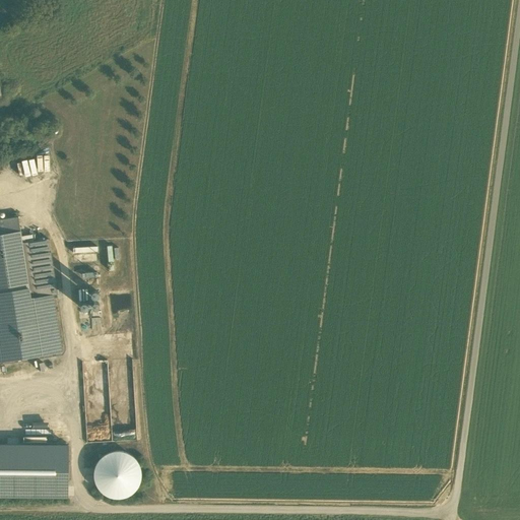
[(0,293),(28,288),(22,243),(21,238),(18,217),(0,219),(0,293)]
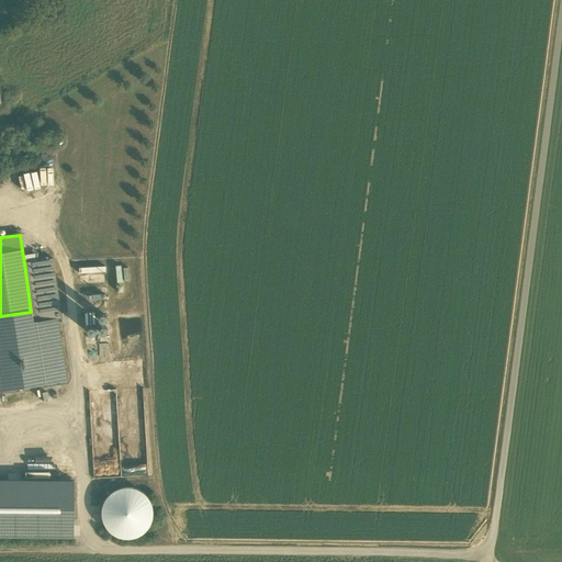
[(53,258),(35,261),(24,262),(31,312),(32,323),(56,318),(62,318),(53,258)]
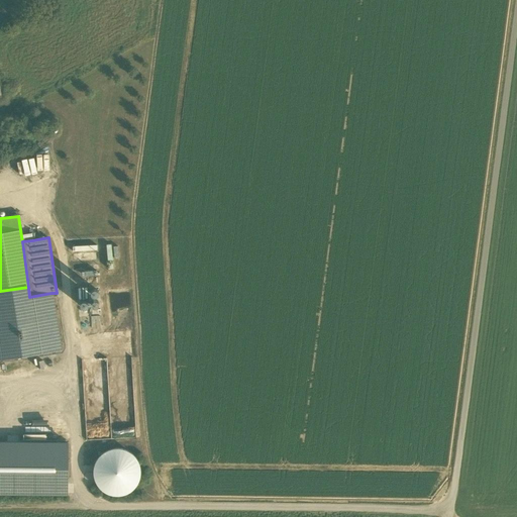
[(28,287),(0,291),(0,358),(61,350),(52,293),(29,297),(28,287)]
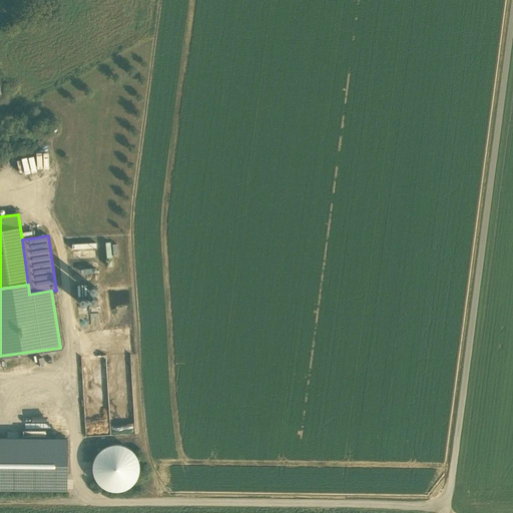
[(67,440),(0,438),(0,489),(66,490),(67,440)]
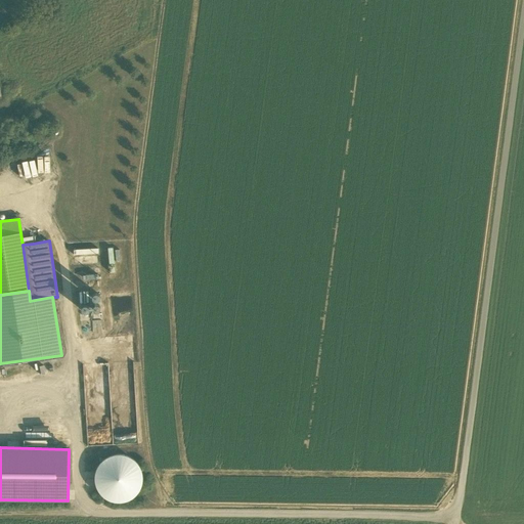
[(140,488),(142,479),(140,470),(135,462),(128,456),(119,454),(110,456),(101,462),(96,469),(94,478),(96,487),(100,494),(108,500),(118,503),(127,500),(134,495),(140,488)]
